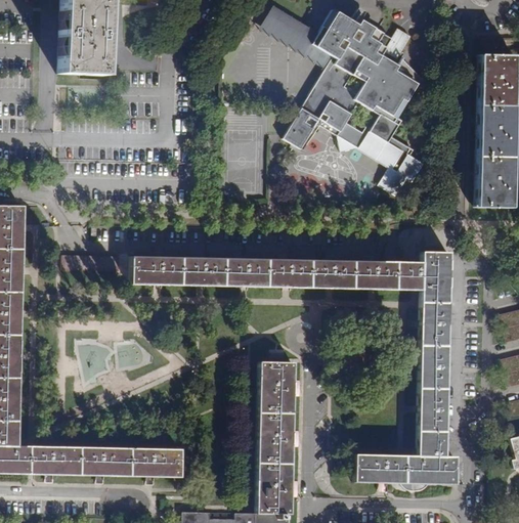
[(63,0),(60,73),(105,75),(109,0),(63,0)]
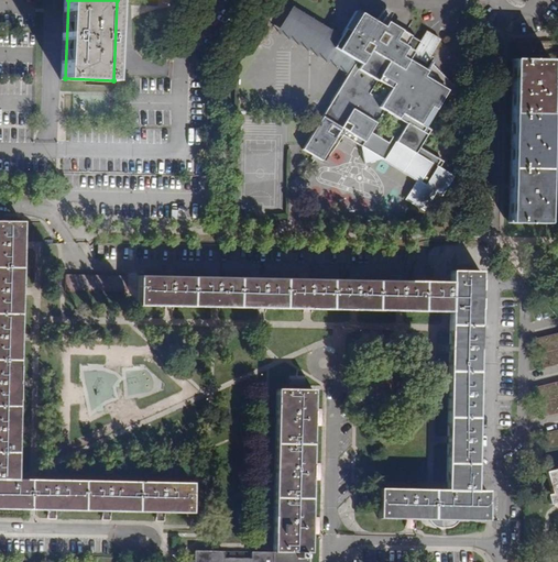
[(380,21),(361,10),(338,46),(361,61),(307,147),(327,160),(347,127),(409,164),(398,182),(415,191),(426,174),(431,177),(444,158),(427,149),(430,142),(408,129),(419,112),(414,109),(441,65),(435,62),(427,76),(409,65),(424,42),(409,33),(406,37),(387,26),(395,14),(387,9),(380,21)]
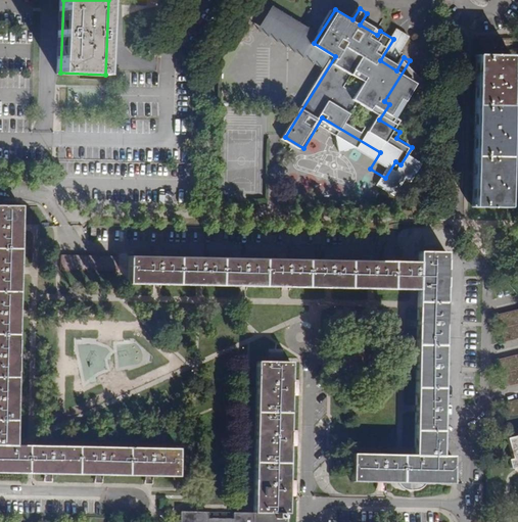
[(515,55),(480,54),(477,205),(512,206),(515,55)]
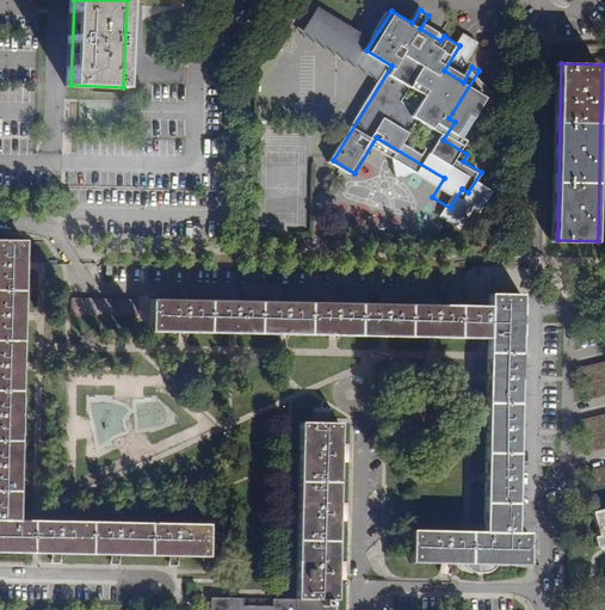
[(302,222),(303,204),(271,203),(270,221),(302,222)]
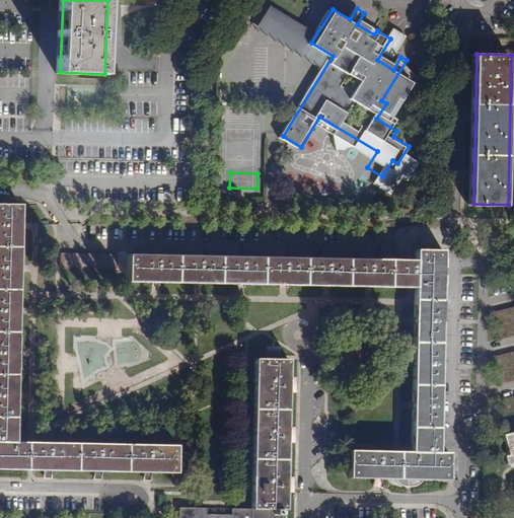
[(25,203),(0,202),(0,467),(181,471),(181,443),(20,440),(20,436),(21,394),(22,351),(23,308),(24,267),(24,224),(25,203)]
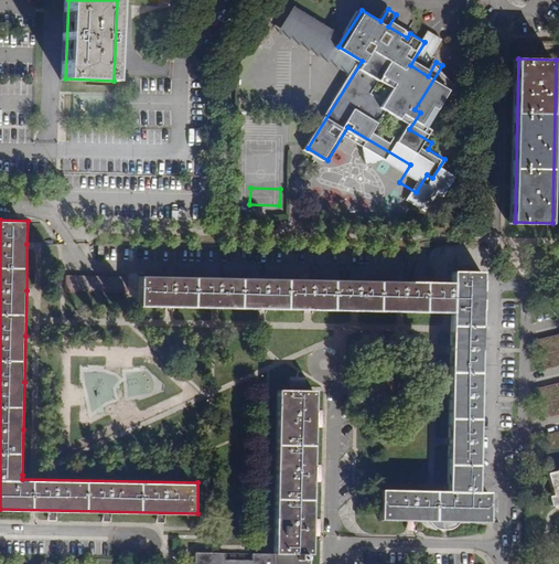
[(486,270),(457,270),(455,282),(144,275),(143,306),(175,306),(222,307),(267,308),(313,309),(359,310),(406,310),(451,311),(455,311),(455,328),(454,348),(453,394),(453,440),(452,485),(452,490),(385,489),(384,519),(436,520),(436,522),(437,523),(439,523),(442,525),(444,527),(447,528),(451,528),(454,528),(458,527),(461,525),(464,522),(466,520),(493,521),(494,490),(482,490),(486,270)]
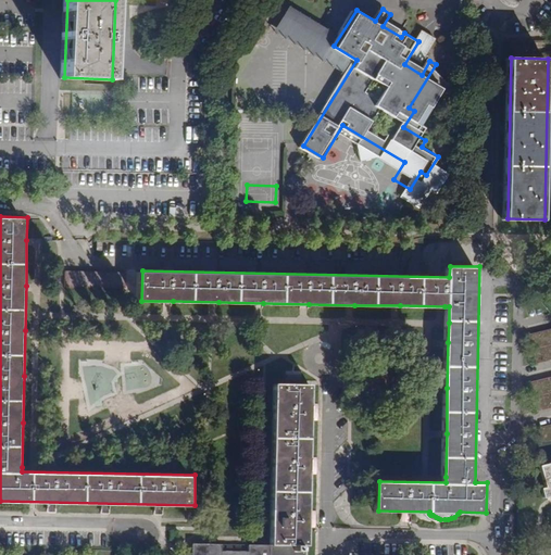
[(130,270),(70,269),(70,285),(130,286),(130,270)]
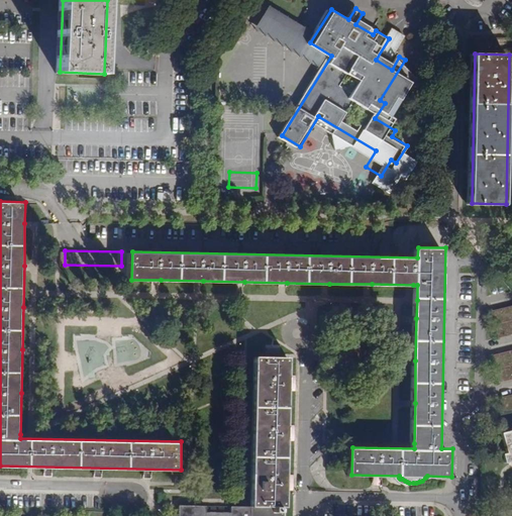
[(511,305),(496,310),(503,337),(511,335),(511,305)]
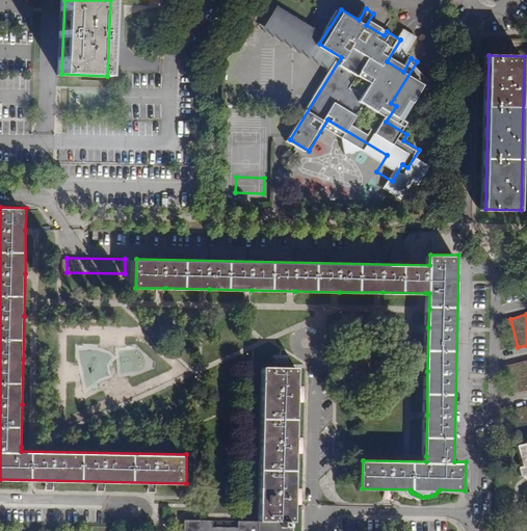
[(526,361),(511,365),(518,393),(526,391),(526,361)]
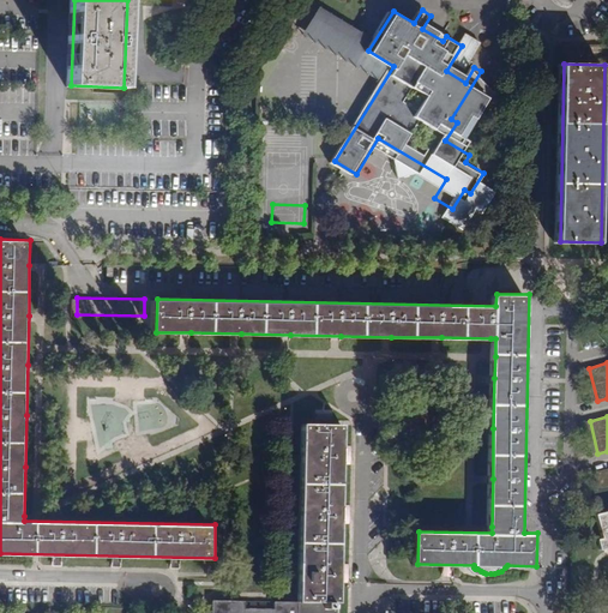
[(343,612),(348,424),(307,424),(304,600),(280,600),(280,607),(250,606),(250,599),(217,599),(217,612),(216,612),(343,612)]
